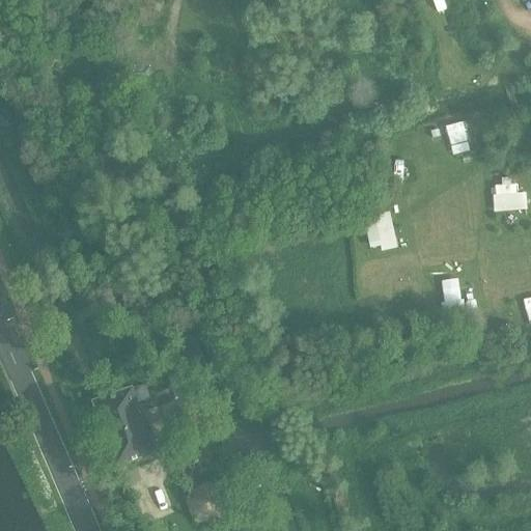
[(449,126),(455,152),(472,148),(466,121),(449,126)]
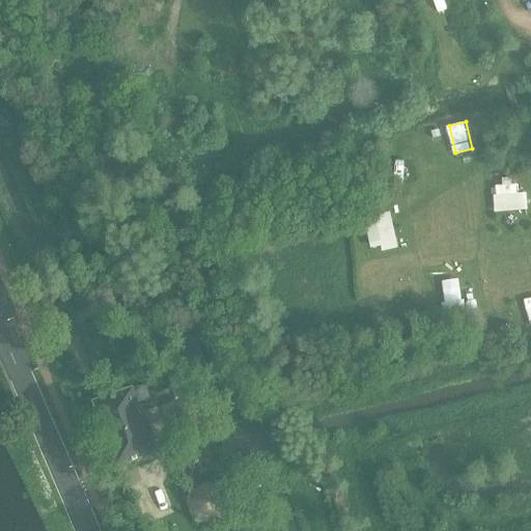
[(529,210),(529,187),(495,187),(496,210),(529,210)]
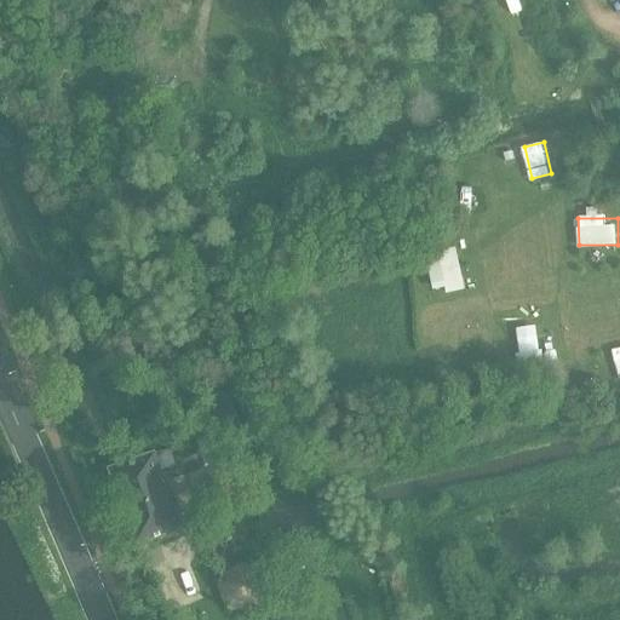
[(435,291),(465,286),(458,246),(428,251),(435,291)]
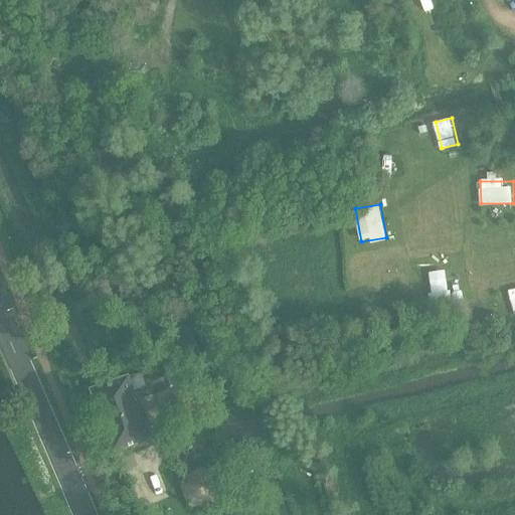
[(448,271),(428,273),(433,301),(451,299),(448,271)]
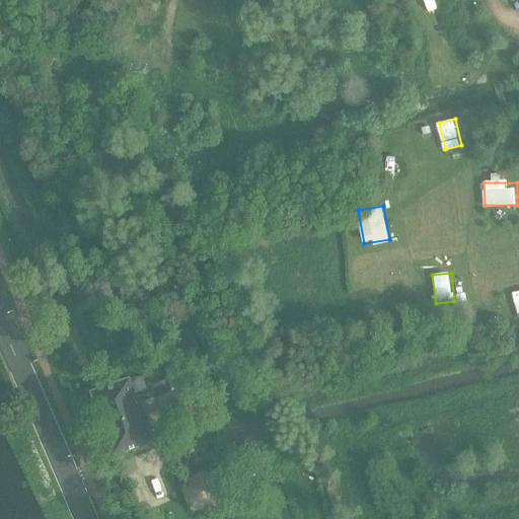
[(129,379),(90,393),(113,457),(151,443),(129,379)]
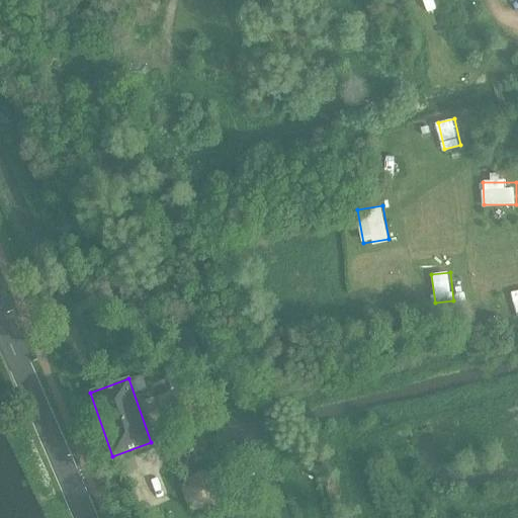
[(205,392),(175,404),(182,422),(212,411),(205,392)]
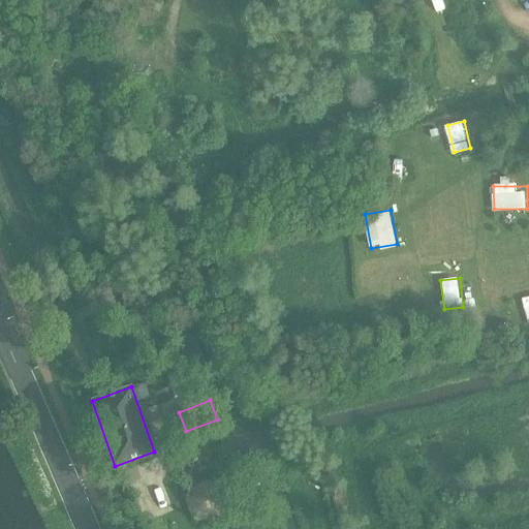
[(194,520),(219,519),(228,496),(208,479),(185,496),(194,520)]
